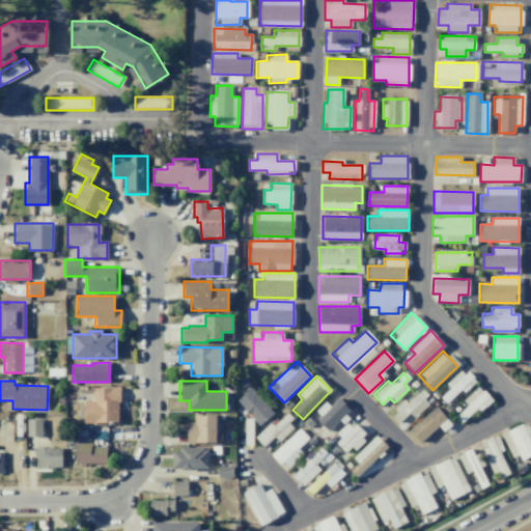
[(119,387),(119,402),(117,402),(117,422),(84,423),(83,400),(93,399),(93,388),(119,387)]
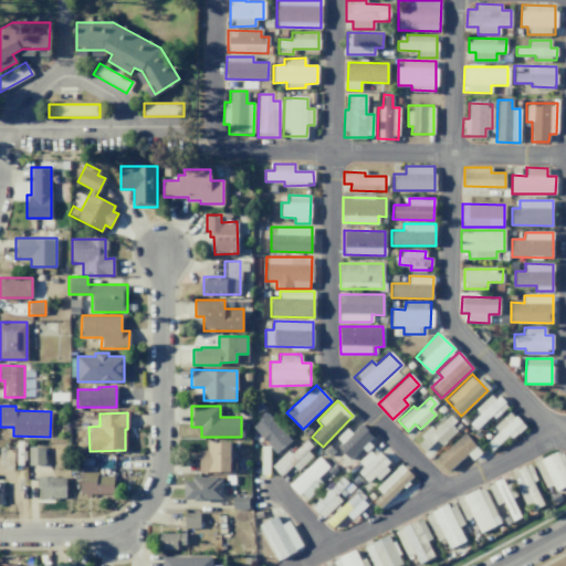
[(291,440),(265,412),(251,427),(275,453),(291,440)]
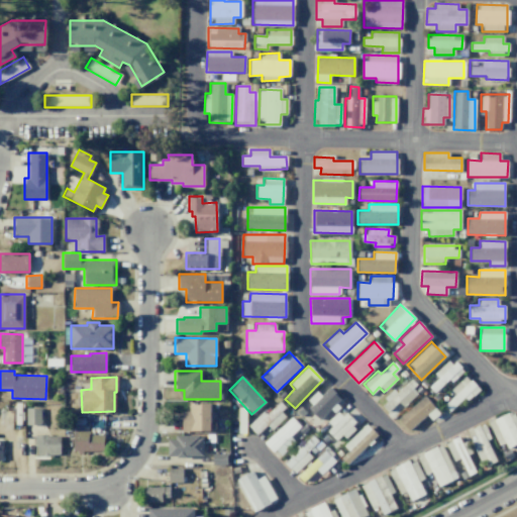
[(391,417),(420,390),(410,379),(396,393),(394,391),(379,405),(391,417)]
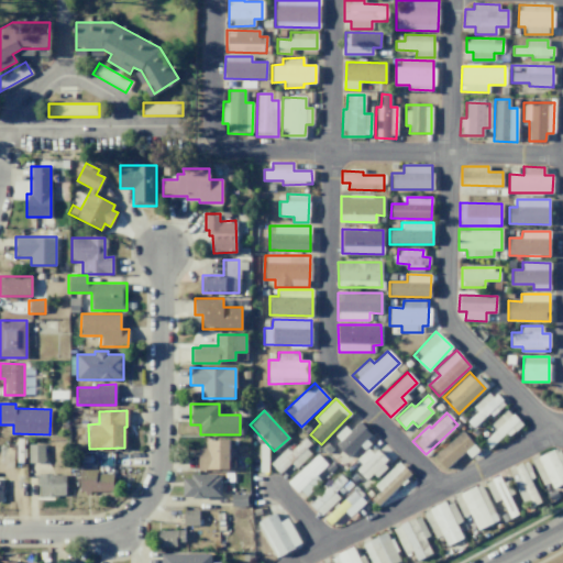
[(372,435),(359,422),(349,431),(344,426),(320,446),(338,466),(372,435)]
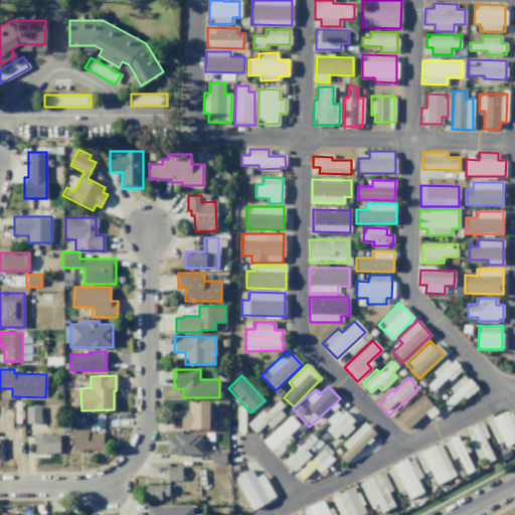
[(433,406),(421,394),(396,417),(407,430),(433,406)]
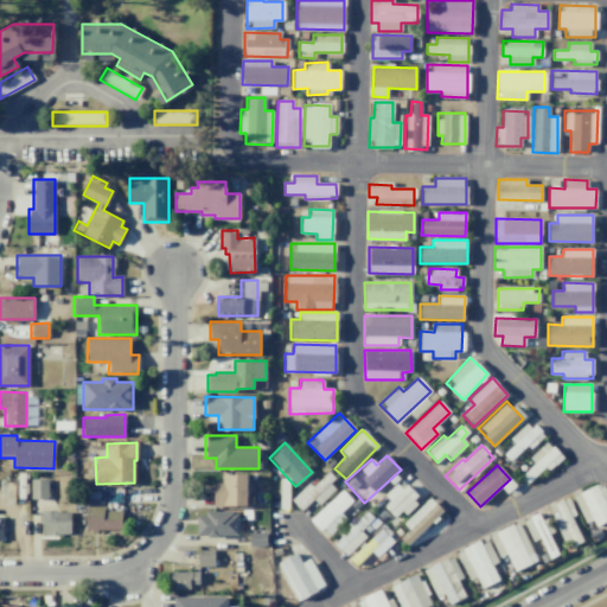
[(291,499),(302,512),(314,500),(318,504),(339,484),(327,472),(313,486),(310,483),(291,499)]
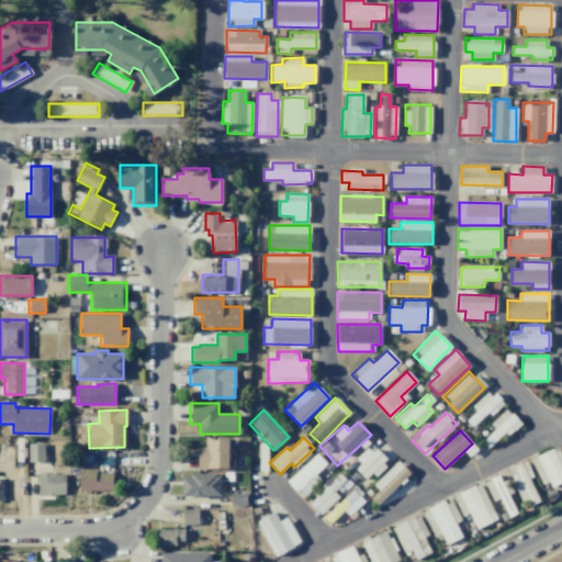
[(205,439),(229,439),(229,468),(198,468),(198,447),(205,447),(205,439)]
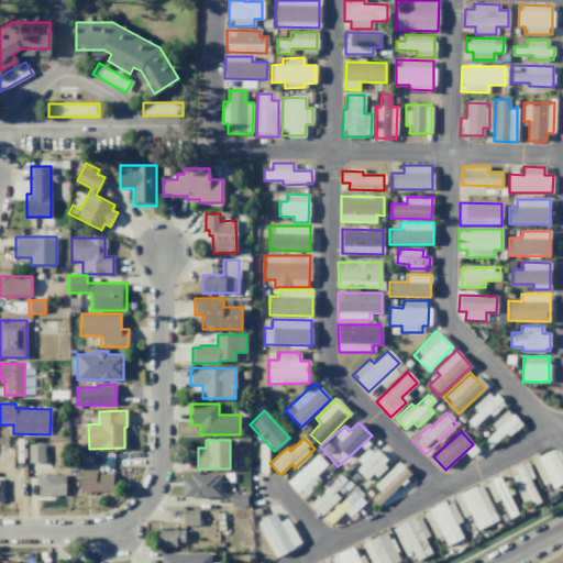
[(44,444),(44,463),(28,463),(28,444),(44,444)]
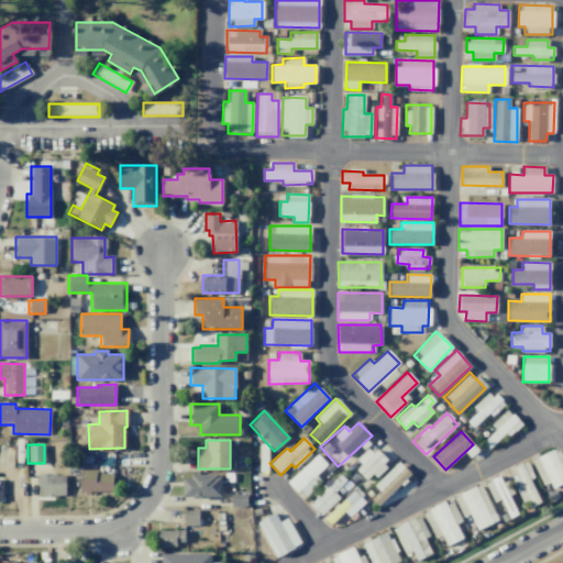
[(562,468),(554,450),(533,460),(548,489),(562,482),(562,468)]
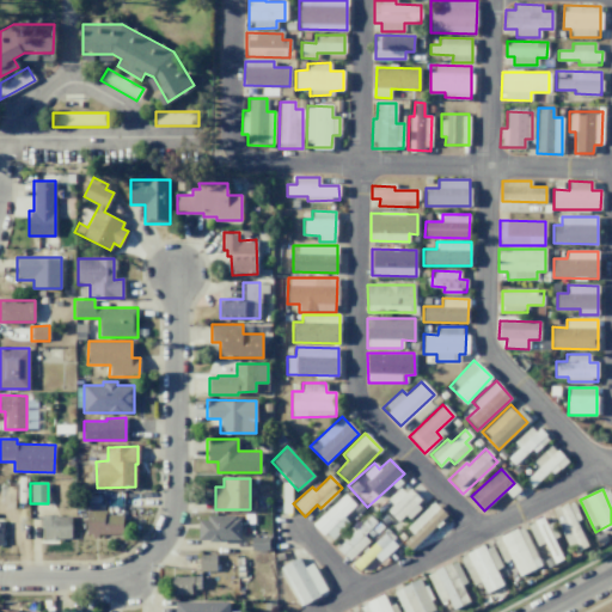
[(313,522),(329,539),(348,522),(343,516),(355,506),(344,494),(313,522)]
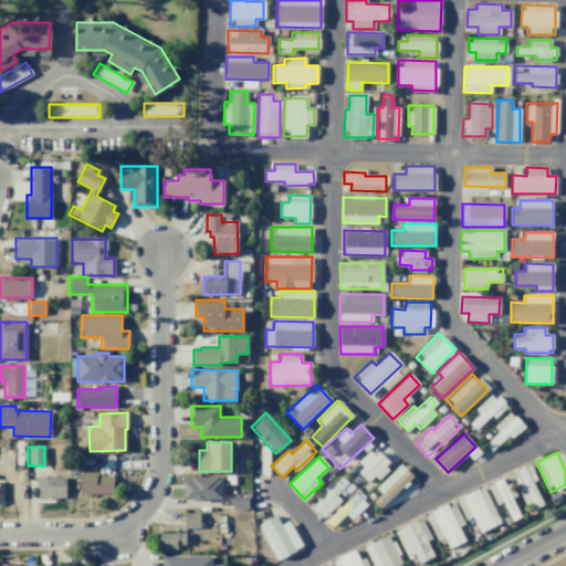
[(376,489),(381,493),(374,502),(381,509),(412,475),(400,463),(376,489)]
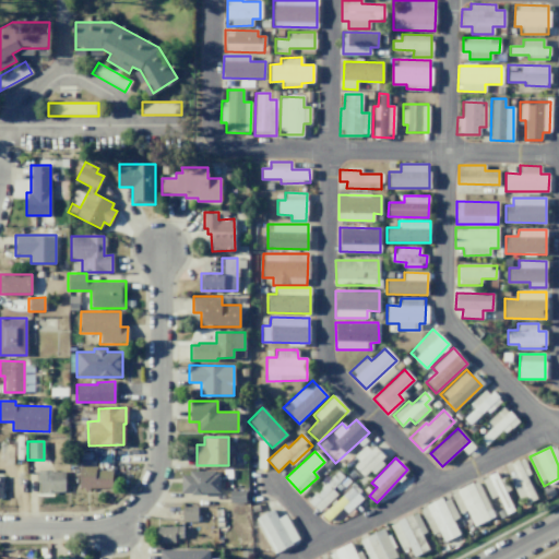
[(525,495),(528,502),(536,499),(526,475),(530,474),(523,459),(511,464),(515,474),(509,477),(519,498),(525,495)]
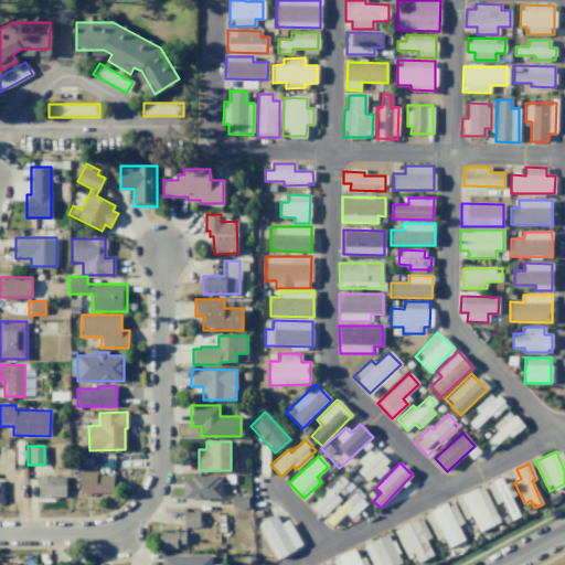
[(114,475),(113,492),(82,491),(82,471),(98,471),(98,475),(114,475)]
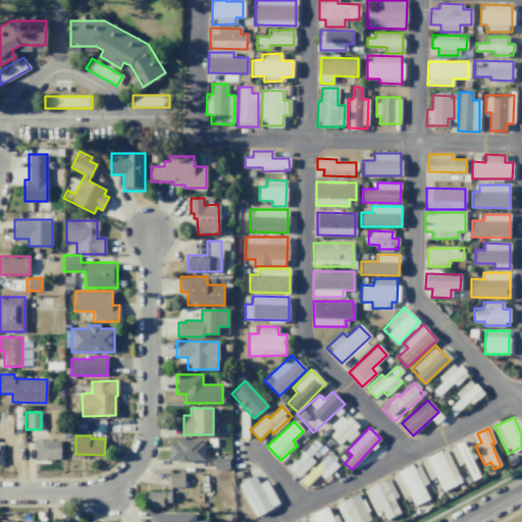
[(60,439),(60,459),(38,459),(38,449),(34,449),(34,439),(60,439)]
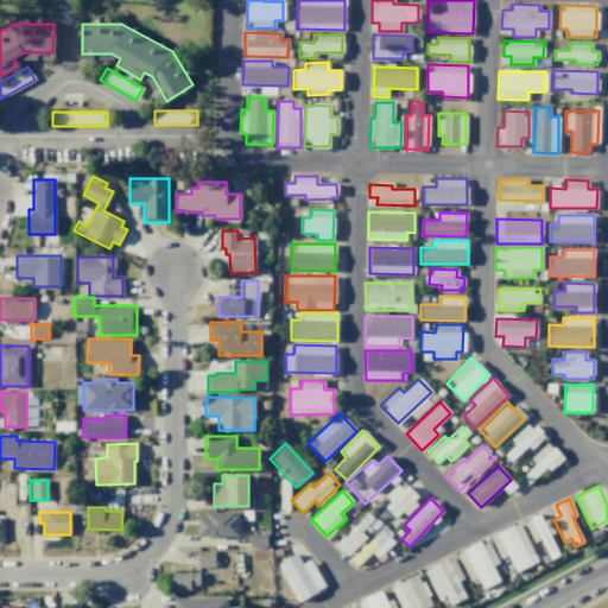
[(206,512),(234,512),(234,515),(239,515),(239,536),(196,536),(196,517),(206,517),(206,512)]
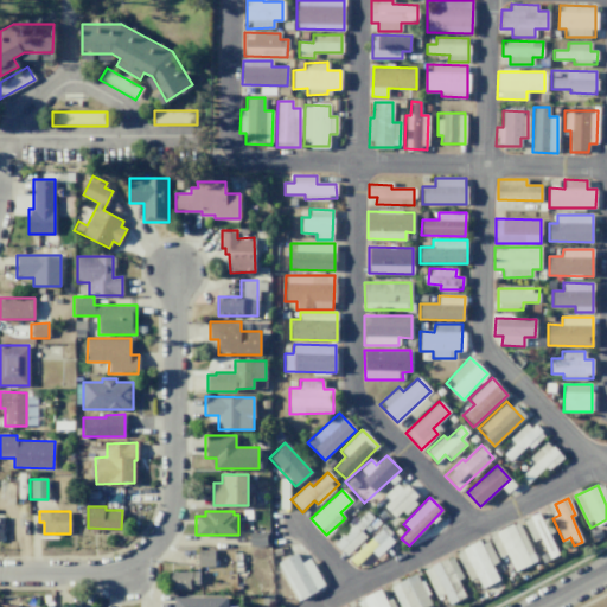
[(531,541),(541,537),(549,558),(557,555),(541,512),(523,519),(531,541)]
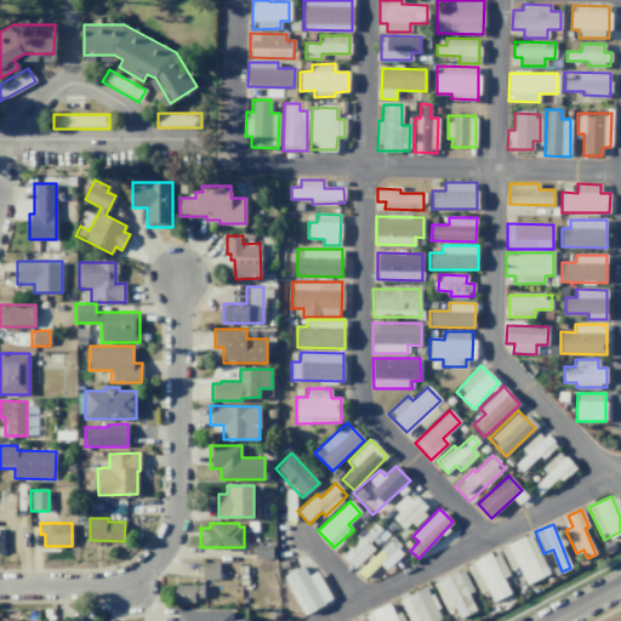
[(511,570),(518,567),(527,585),(550,574),(530,534),(500,548),(511,570)]
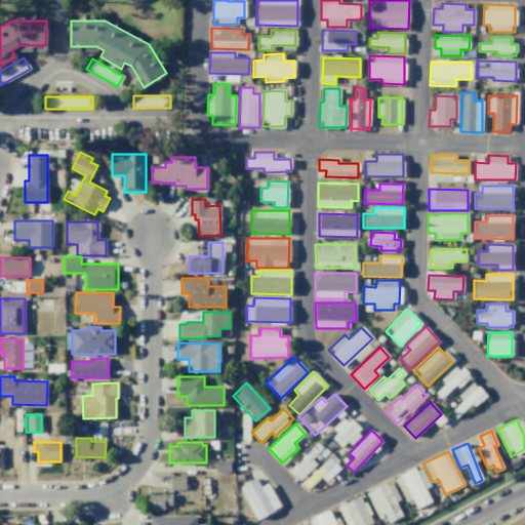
[(301,483),(309,490),(322,478),(326,482),(341,468),(330,456),(301,483)]
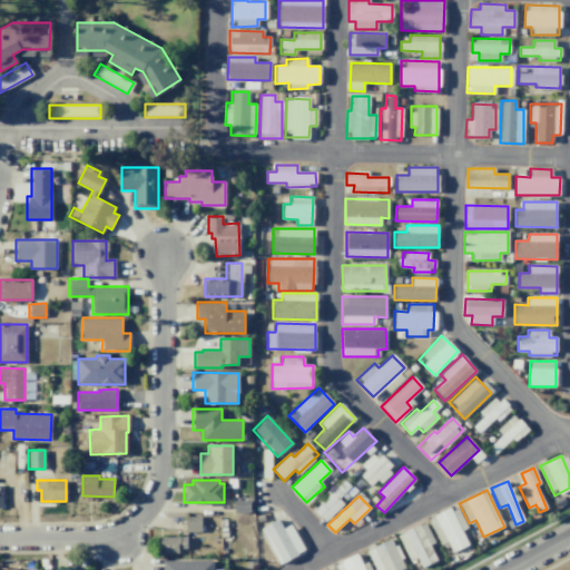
[(234,500),(234,512),(252,512),(252,500),(234,500)]
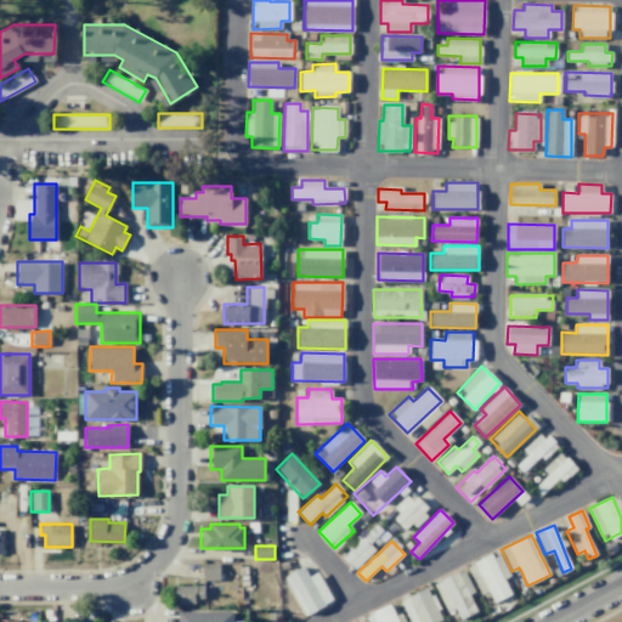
[(468,565),(479,594),(490,591),(493,601),(512,595),(507,583),(512,582),(501,553),(468,565)]
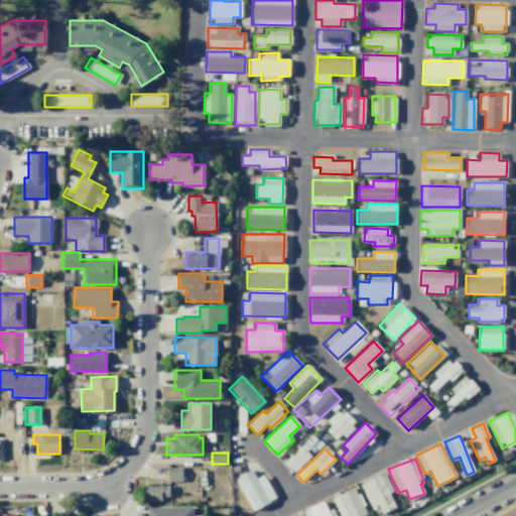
[(167,468),(181,468),(181,482),(167,482),(167,468)]
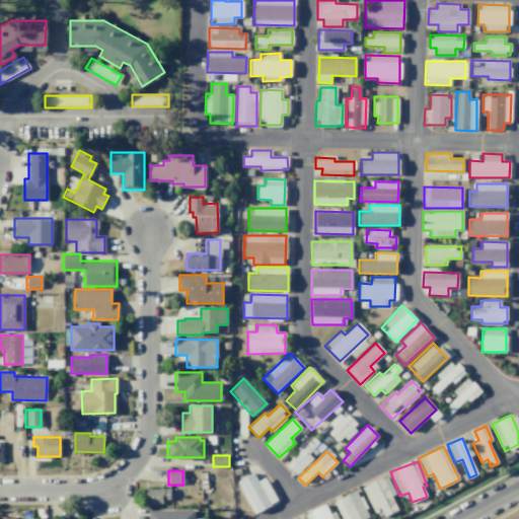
[(257,482),(253,472),(237,482),(254,514),(277,502),(265,477),(257,482)]
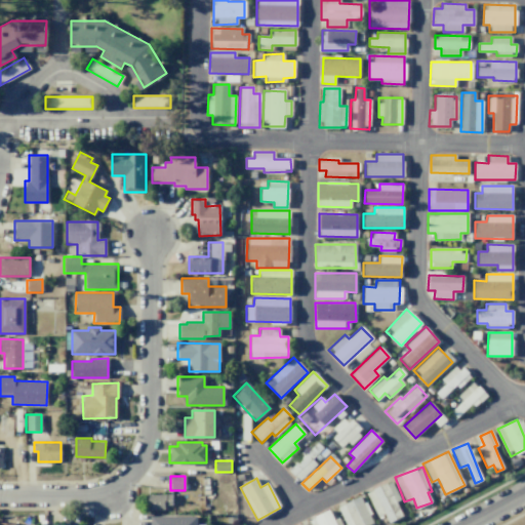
[(366,493),(377,517),(385,514),(389,524),(404,517),(396,501),(401,500),(391,480),(366,493)]
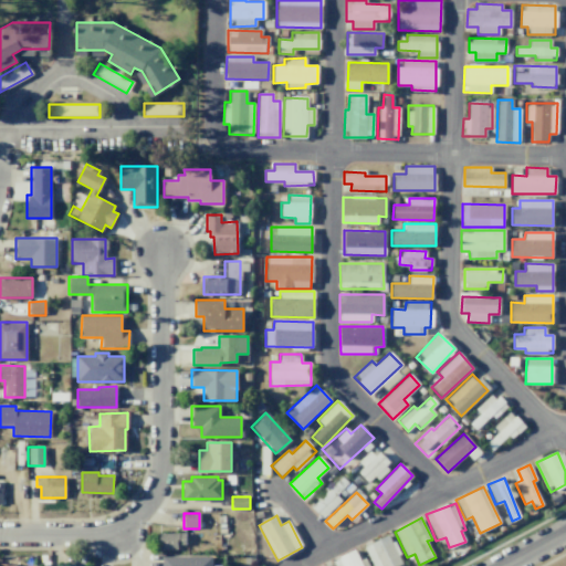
[(184,534),(184,544),(176,544),(176,549),(159,549),(159,534),(184,534)]
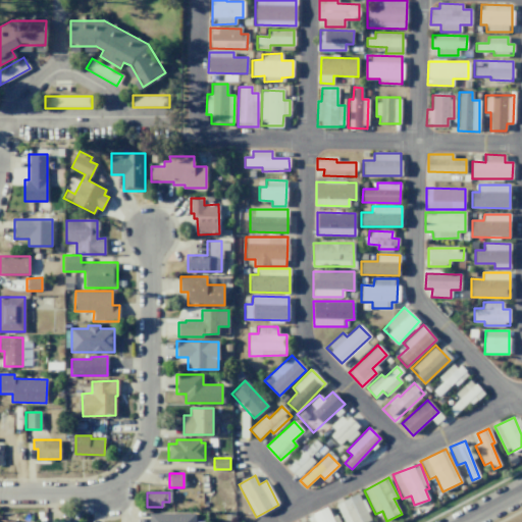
[(336,503),(343,521),(367,521),(370,521),(361,493),(336,503)]
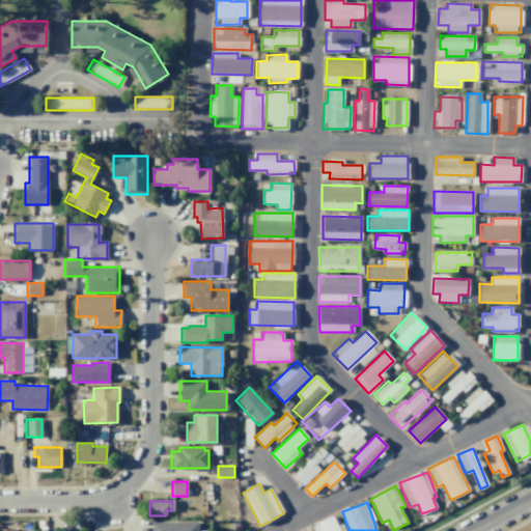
[(337,527),(333,516),(312,525),(314,530),(344,530),(342,524),(337,527)]
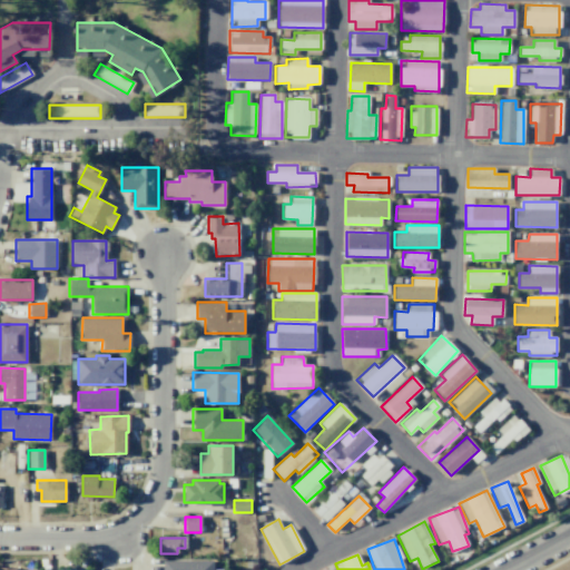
[(163,569),(163,560),(213,560),(213,569),(163,569)]
